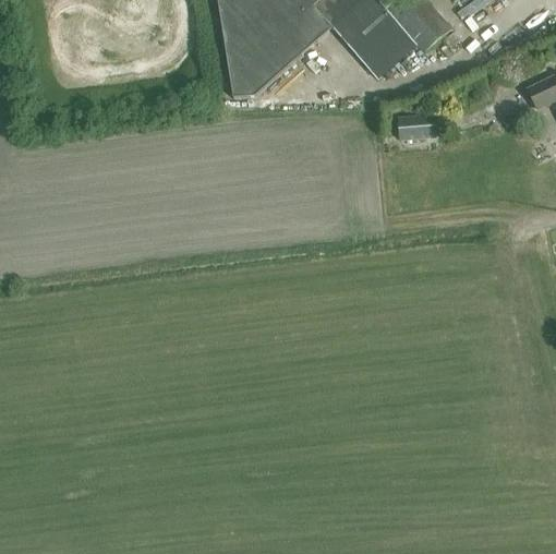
[(216,0),(232,96),(253,95),(333,25),(376,75),(414,43),(377,0),(216,0)]
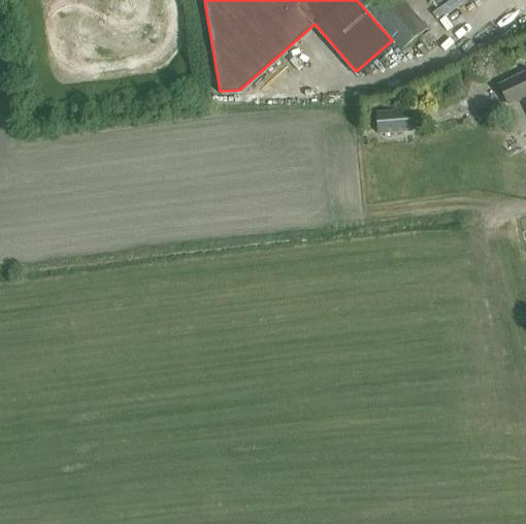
[(370,0),(364,5),(400,47),(426,24),(404,0),(370,0)]
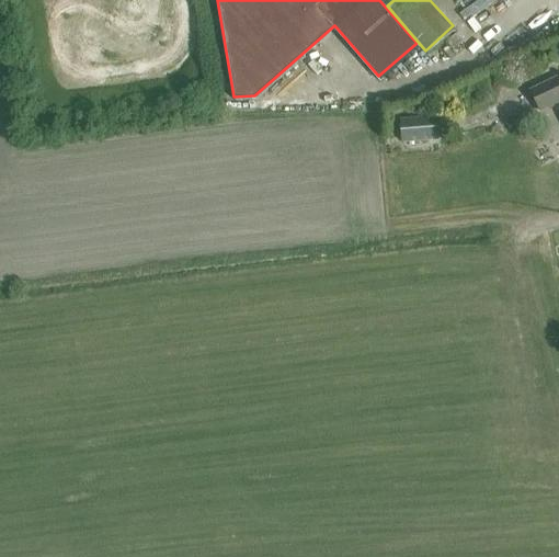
[(537,108),(558,97),(558,79),(556,72),(527,86),(537,108)]
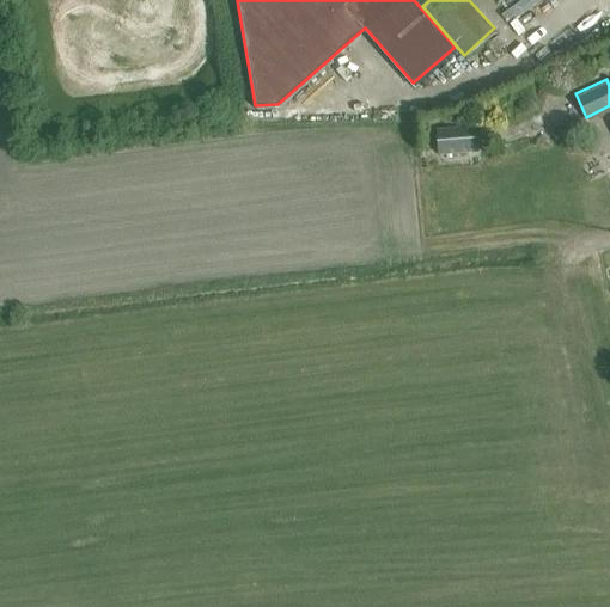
[(437,152),(476,148),(475,123),(434,126),(437,152)]
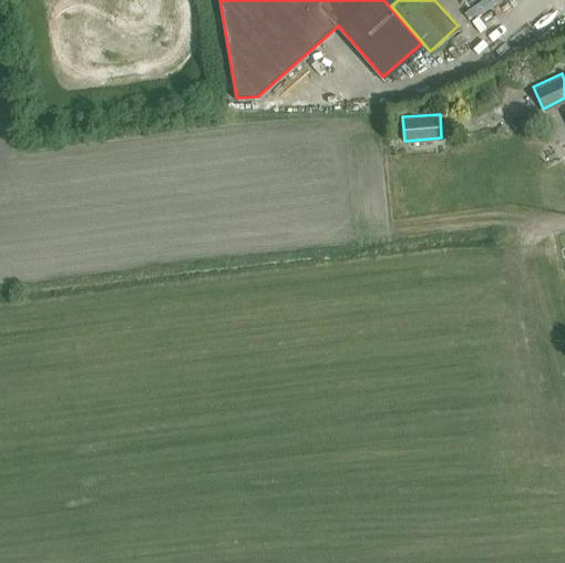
[(540,201),(554,197),(550,181),(535,184),(540,201)]
